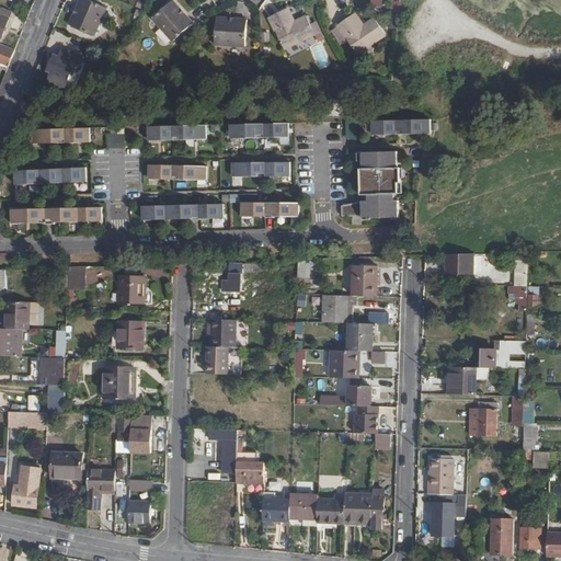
[(94,35),(107,8),(90,0),(80,0),(77,9),(79,10),(77,15),(75,14),(70,24),(94,35)]
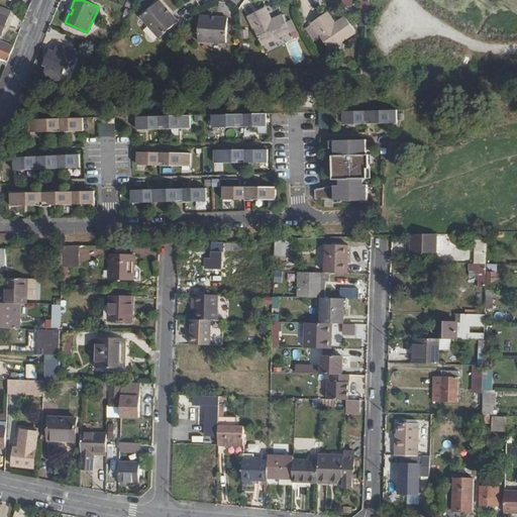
[(165,10),(167,8),(160,0),(141,17),(160,38),(178,21),(170,12),(169,14),(165,10)]
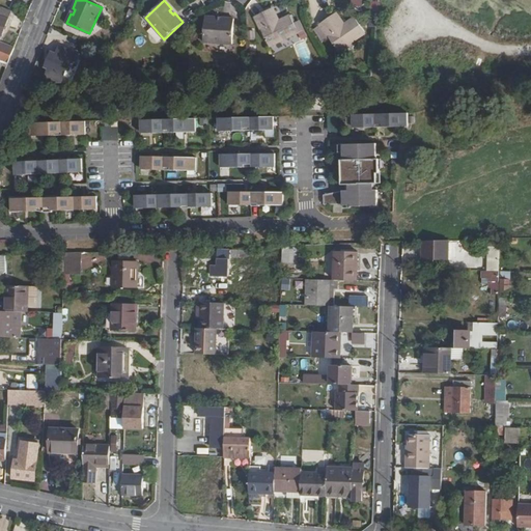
[(0,40),(11,10),(0,5),(0,50),(11,55),(15,48),(0,42),(0,40)]
